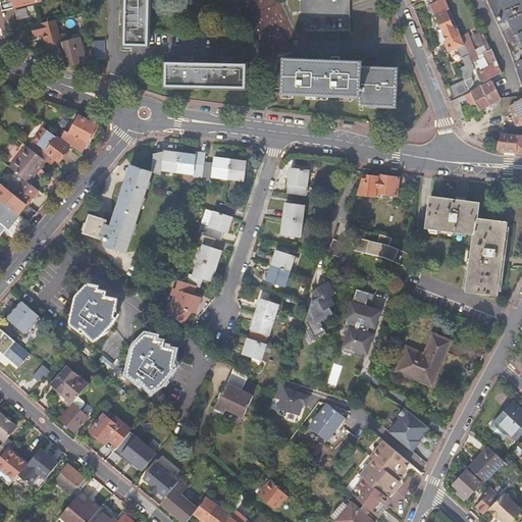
[(126,0),(126,12),(122,12),(126,21),(126,22),(126,45),(123,44),(123,50),(134,50),(134,45),(150,45),(150,0),(126,0)]
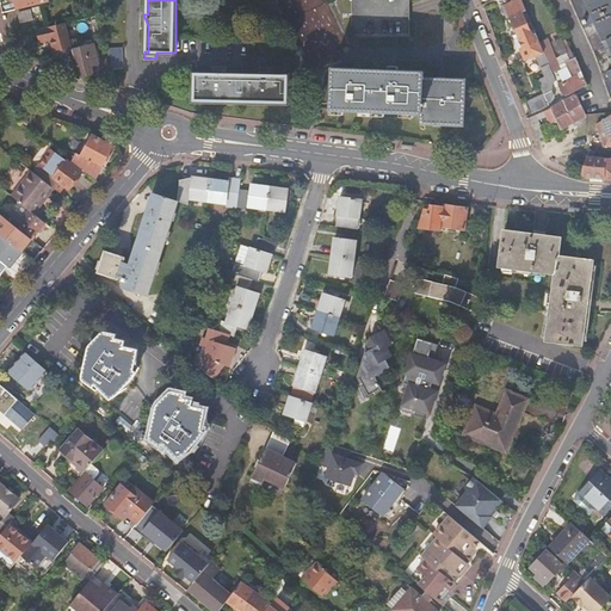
[(556,80),(522,0),(516,0),(501,6),(506,17),(508,16),(519,39),(520,39),(524,48),(519,49),(524,60),(535,56),(541,69),(542,68),(545,79),(537,81),(543,96),(534,99),(538,110),(549,105),(544,94),(551,91),(553,85),(556,80)]
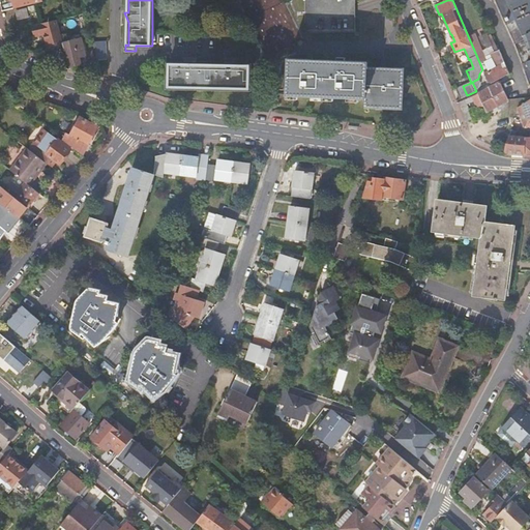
[(529,0),(496,0),(516,42),(529,84),(529,83),(529,0)]
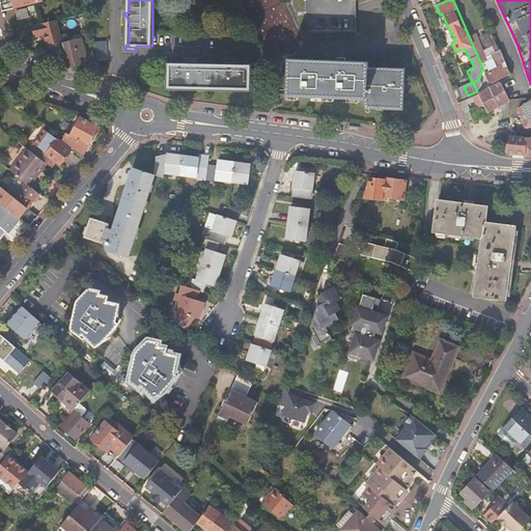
[(24,10),(17,11),(19,19),(26,18),(24,10)]
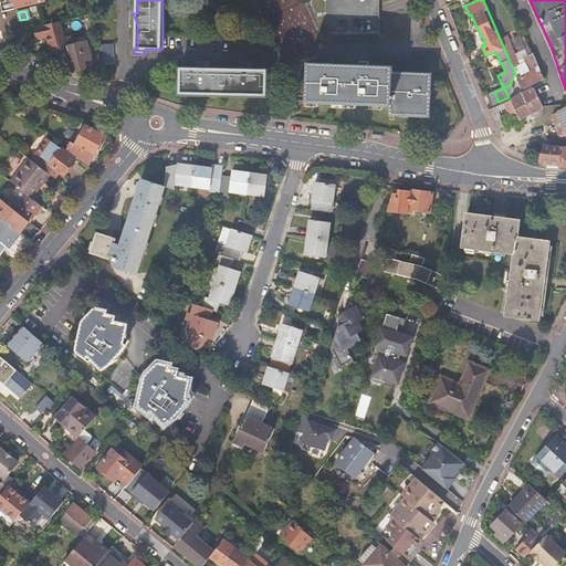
[(60,21),(34,28),(38,38),(46,35),(50,49),(66,45),(60,21)]
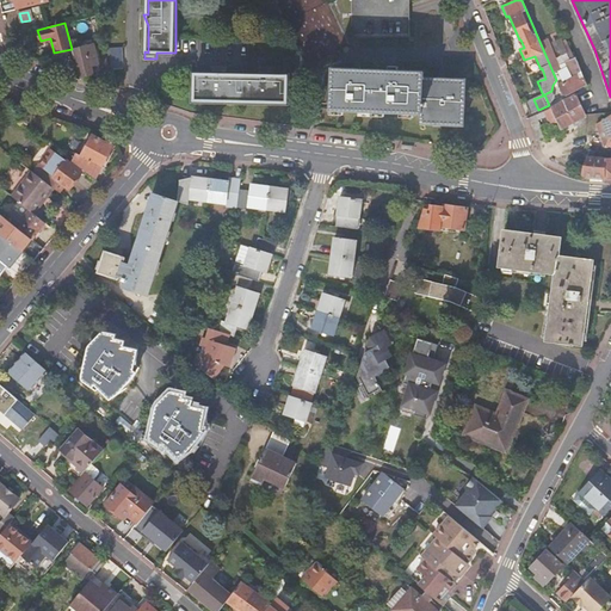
[(93,44),(73,49),(74,57),(76,57),(81,76),(93,73),(92,65),(98,63),(93,44)]
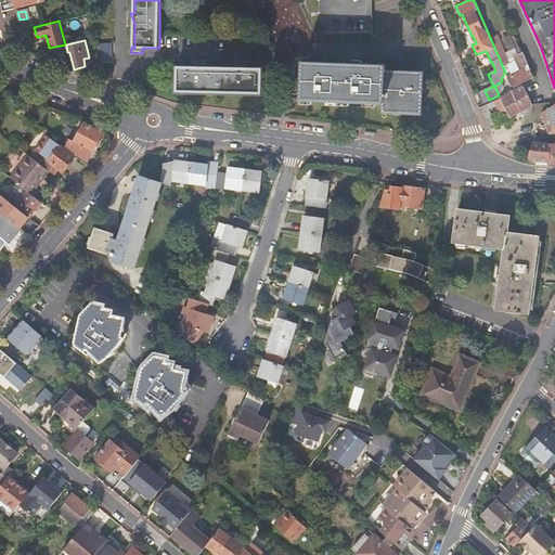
[(533,76),(526,57),(520,60),(525,68),(507,77),(511,86),(514,87),(533,76)]
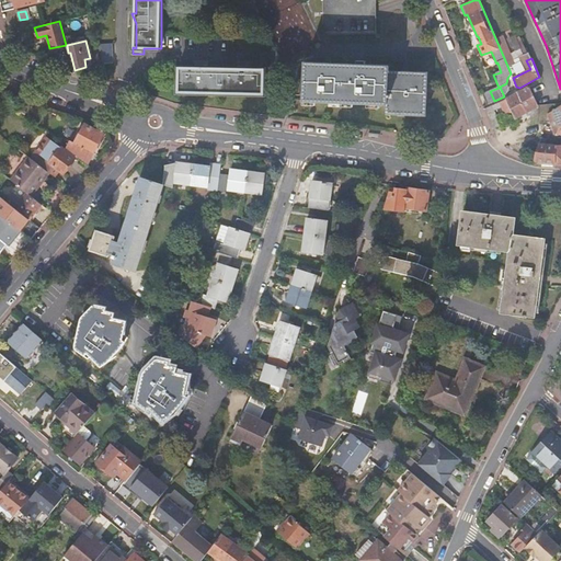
[(196,67),(195,67),(179,67),(179,92),(265,93),(265,69),(250,68),(249,68),(249,63),(239,68),(238,68),(207,68),(207,61),(196,67)]
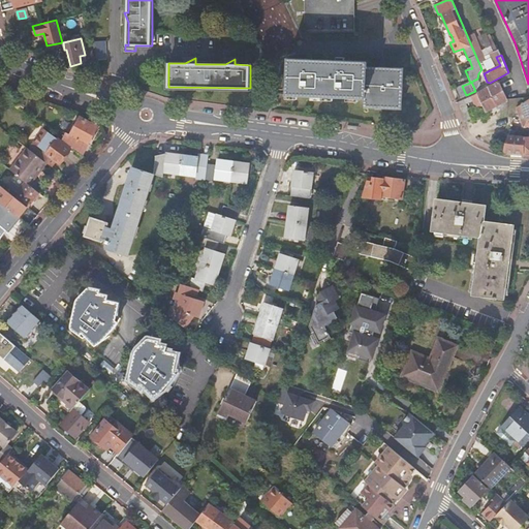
[(366,98),(366,102),(401,104),(402,68),(367,67),(368,62),(346,61),(338,60),(289,58),(287,94),(299,95),(313,96),(334,96),(348,97),(360,98),(366,98)]
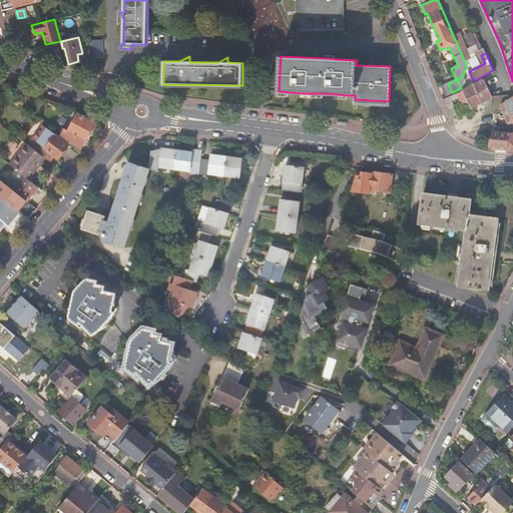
[(468,84),(463,76),(457,79),(461,88),(468,84)]
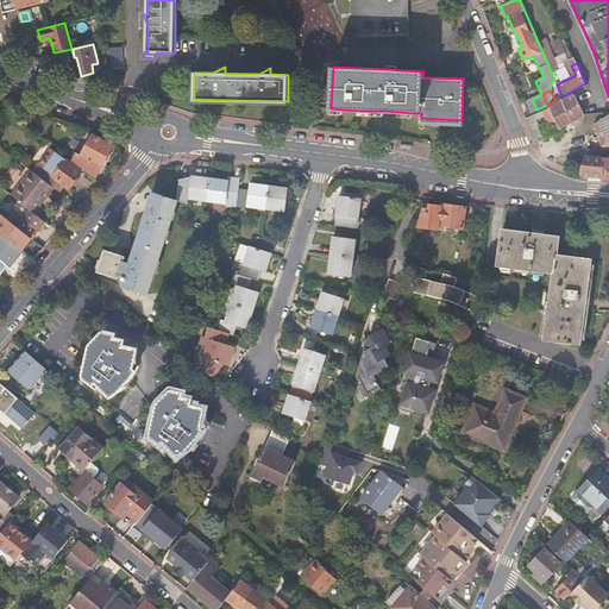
[(571,121),(585,114),(576,93),(562,101),(571,121)]
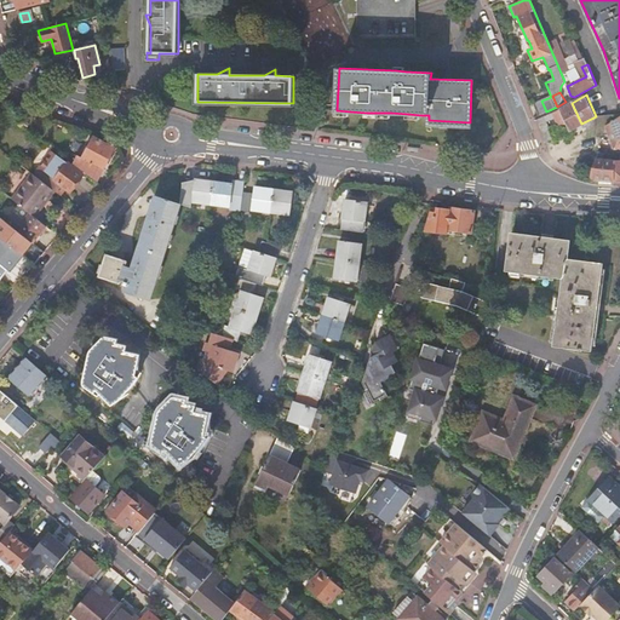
[(546,112),(541,101),(533,104),(538,115),(539,115),(546,112)]
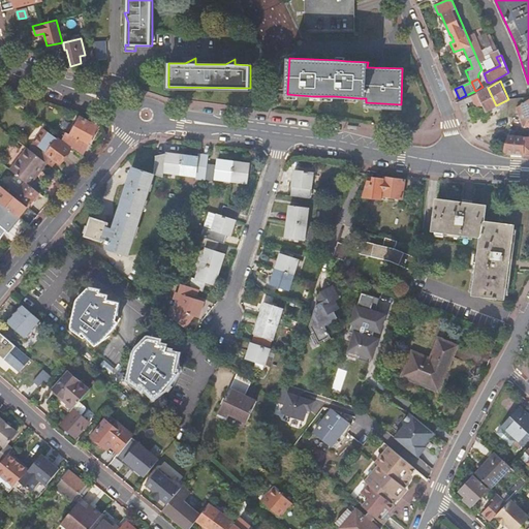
[(496,105),(488,88),(477,93),(472,96),(474,100),(477,106),(484,103),(486,111),(496,105)]
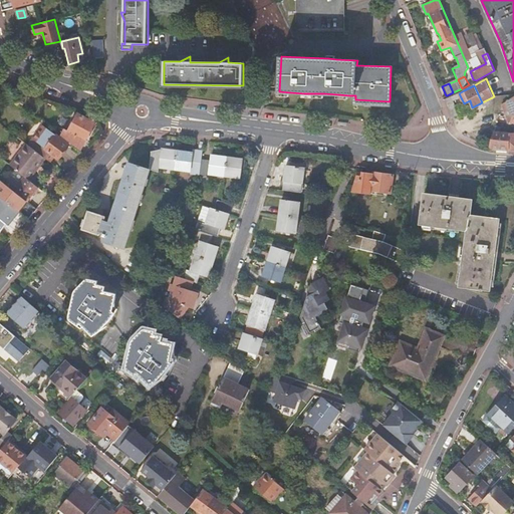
[(461,97),(459,93),(446,98),(453,115),(459,114),(453,100),(461,97)]
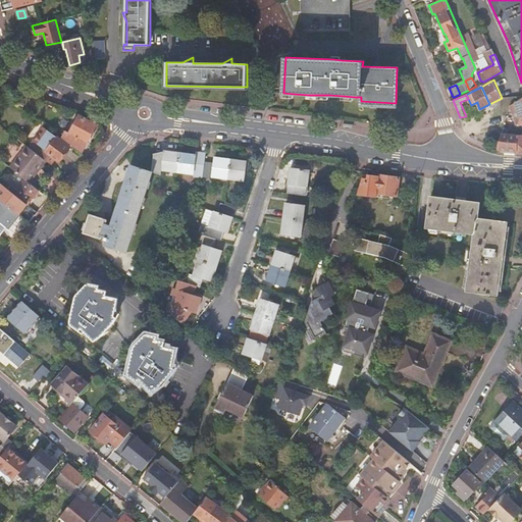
[(521,97),(512,105),(519,126),(521,125),(521,97)]
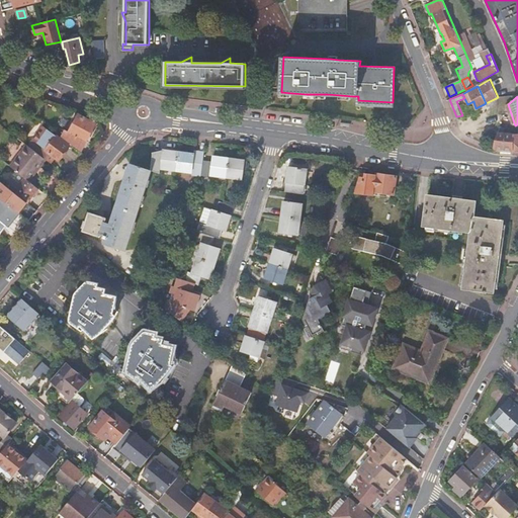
[(63,137),(81,151),(96,122),(79,113),(70,132),(67,130),(63,137)]
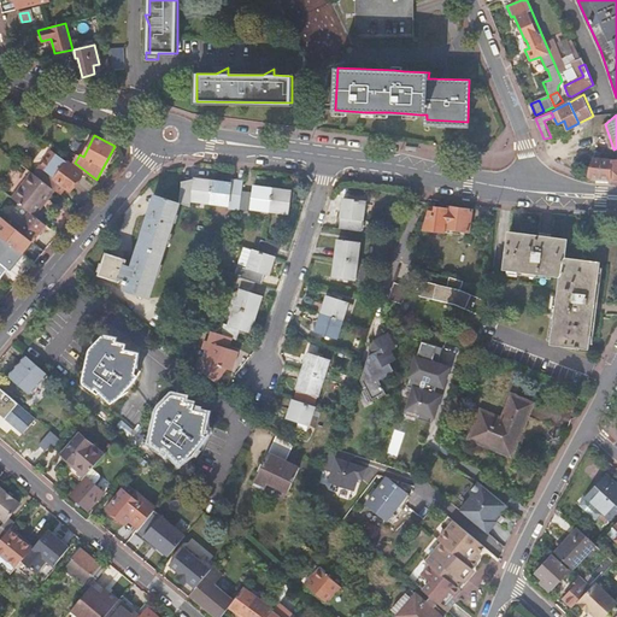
[(64,188),(69,192),(83,174),(52,151),(34,175),(37,178),(54,191),(59,194),(64,188)]
